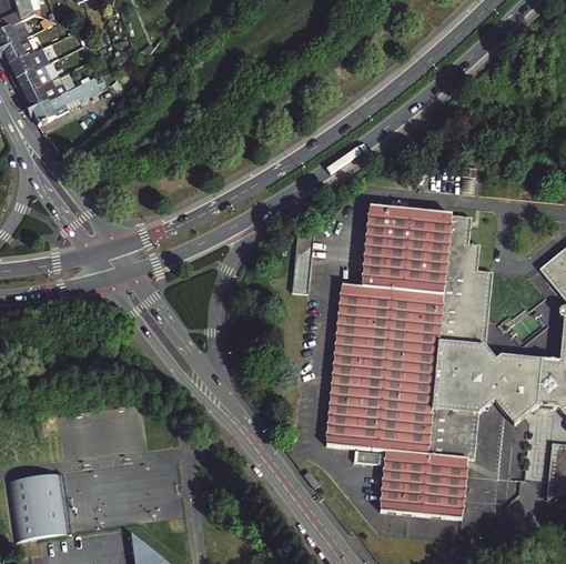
[(36,8),(33,0),(18,0),(23,19),(37,12),(36,8)]
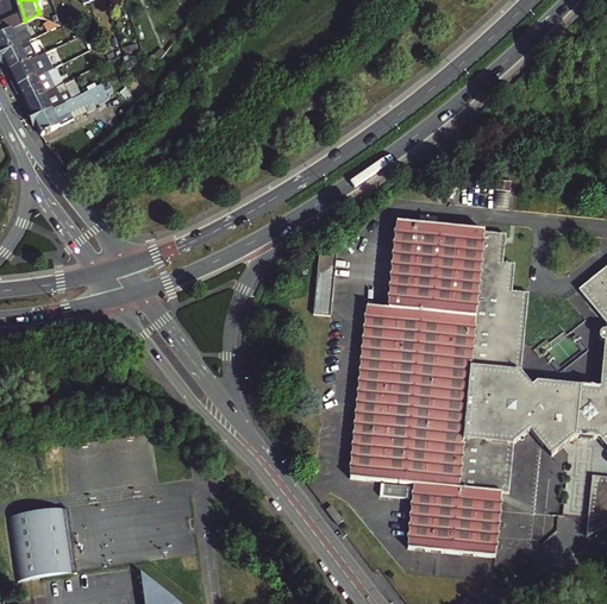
[(51,27),(62,23),(50,18),(48,19),(51,27)]
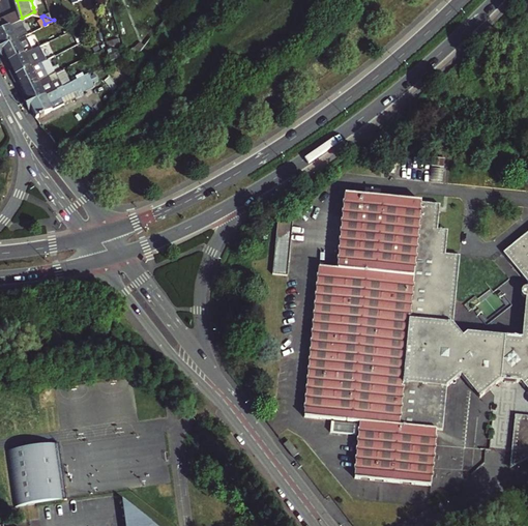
[(0,41),(1,46),(20,36),(12,22),(6,25),(0,28),(0,37),(0,38),(0,41)]
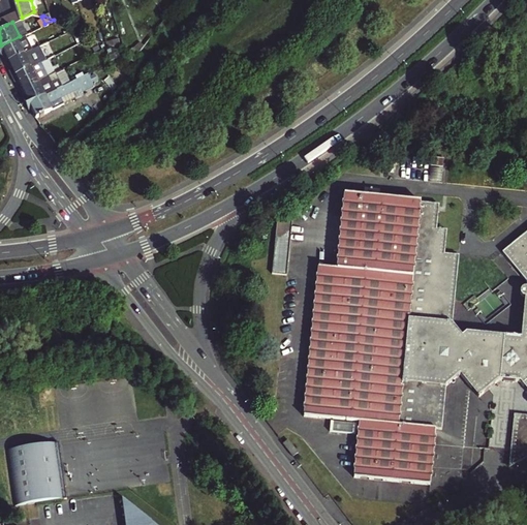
[(26,33),(20,36),(1,45),(4,51),(6,50),(10,59),(27,51),(24,44),(30,41),(29,39),(35,36),(32,30),(26,33)]
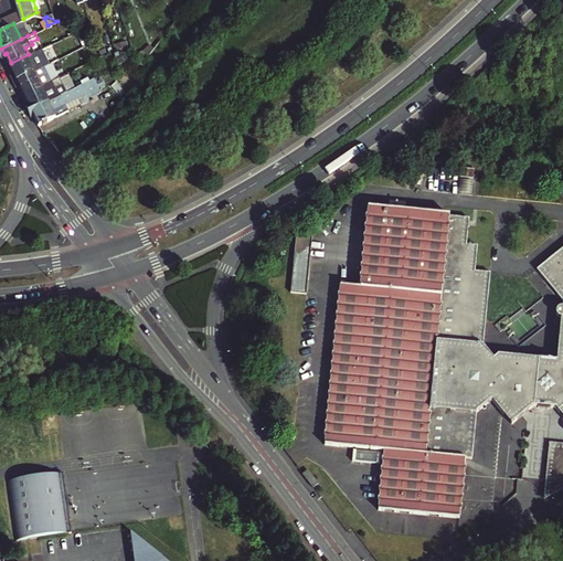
[(29,54),(11,63),(16,71),(13,72),(17,78),(35,70),(29,54)]
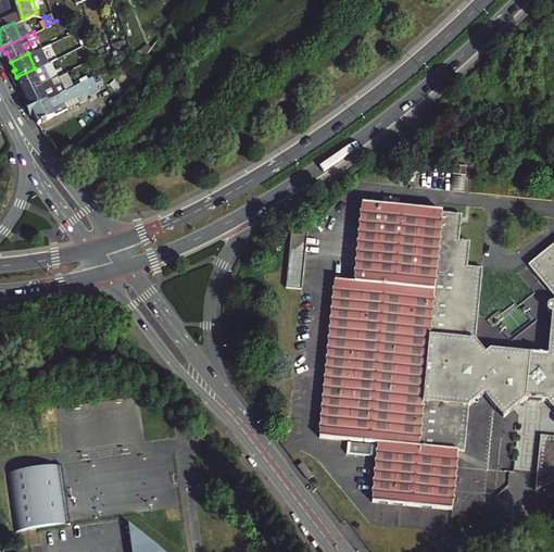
[(35,69),(16,77),(19,83),(21,82),(25,90),(55,76),(48,62),(35,69)]
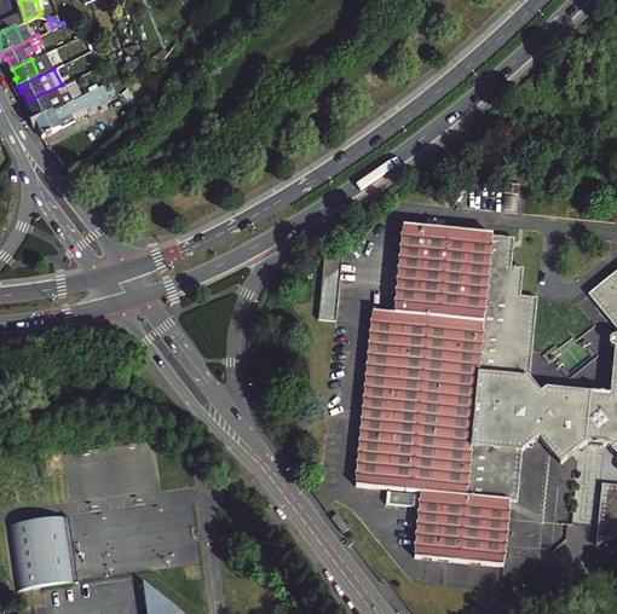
[(87,92),(34,119),(36,125),(40,123),(45,134),(74,119),(70,110),(91,99),(94,108),(113,99),(105,84),(87,92)]
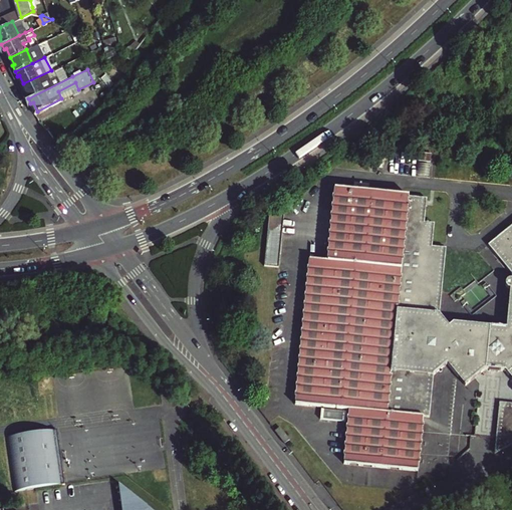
[(55,78),(51,70),(23,83),(27,91),(25,92),(28,98),(72,76),(69,71),(55,78)]
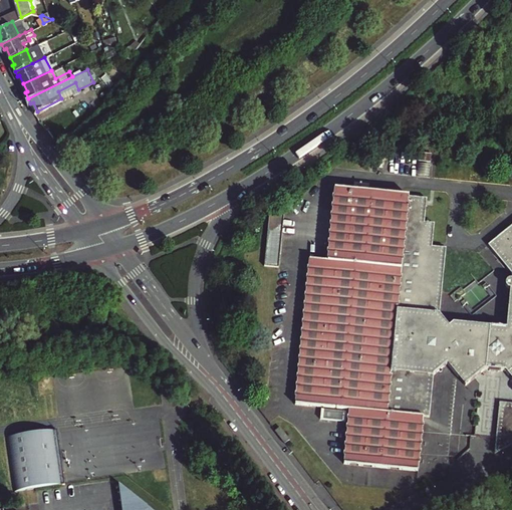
[(433,149),(420,148),(419,156),(432,157),(433,149)]
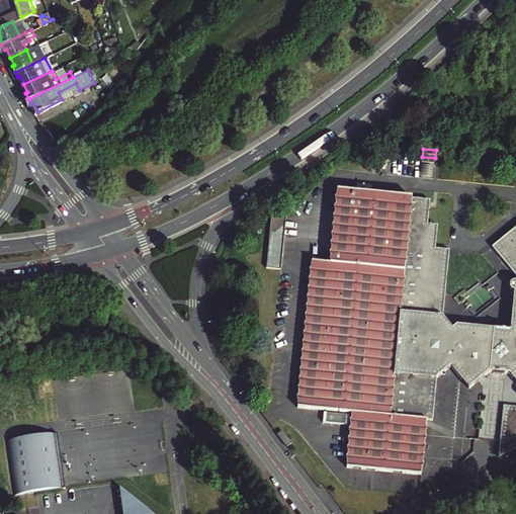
[(434,162),(423,161),(422,172),(433,173),(434,162)]
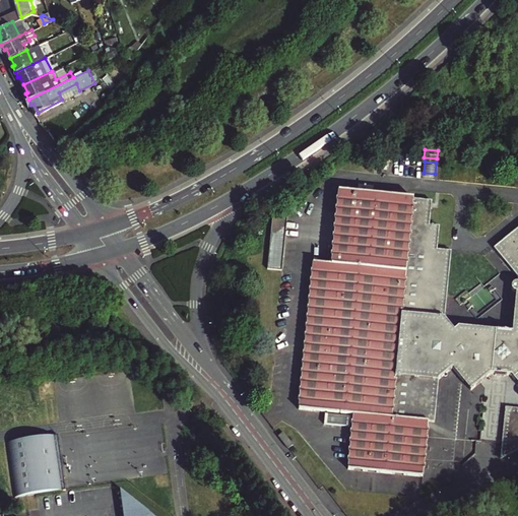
[(517,221),(496,240),(517,266),(517,275),(515,275),(512,276),(511,279),(514,281),(517,282),(512,329),(509,329),(509,326),(500,326),(500,327),(459,323),(454,327),(444,316),(452,247),(438,246),(441,221),(430,220),(433,196),(413,195),(413,192),(337,186),(330,259),(312,257),(297,404),(352,410),(346,466),(422,474),(428,418),(435,420),(440,378),(454,366),(471,388),(494,371),(498,371),(498,373),(507,374),(508,372),(514,373),(517,377),(517,221)]
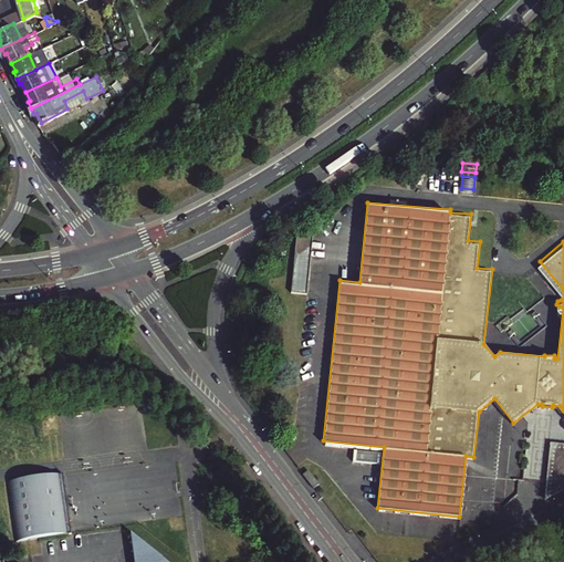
[(315,232),(299,231),(296,288),(313,288),(315,232)]
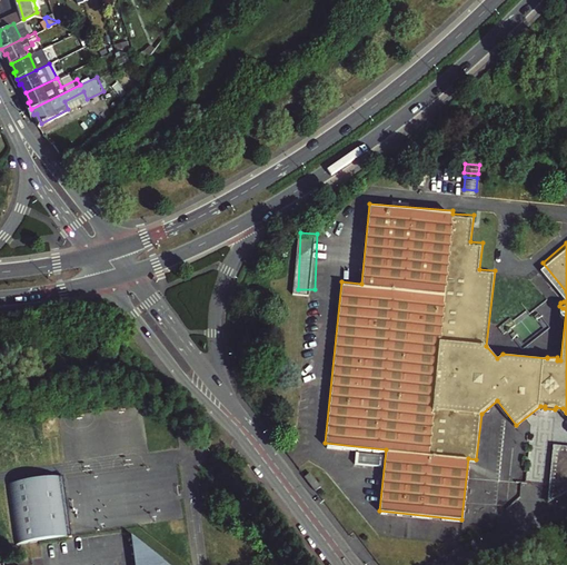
[(307,473),(318,486),(325,482),(314,467),(307,473)]
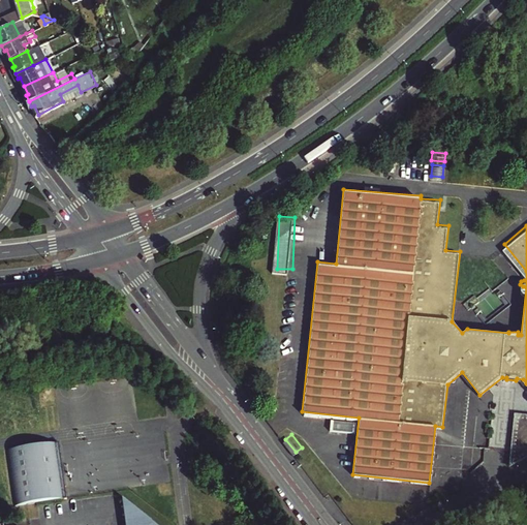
[(61,437),(9,445),(18,502),(70,494),(61,437)]
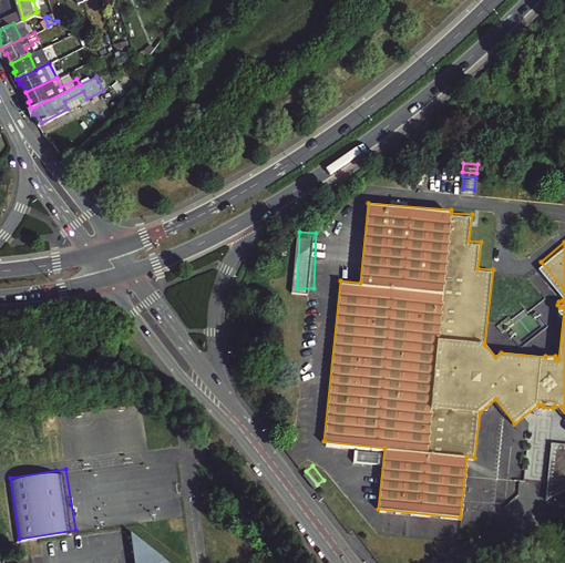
[(175,562),(136,533),(140,562),(175,562)]
